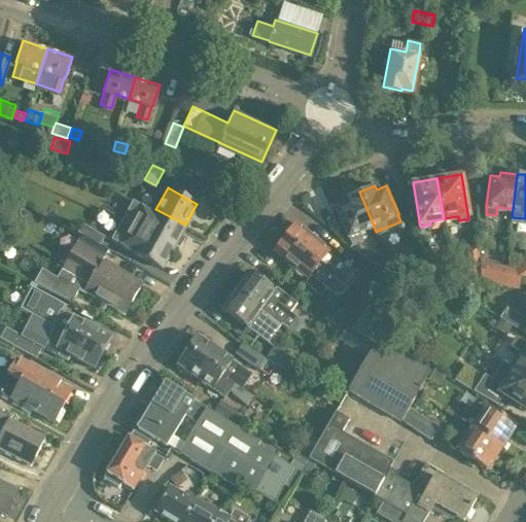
[(373,223),(359,192),(343,199),(345,202),(336,206),(347,234),(348,234),(352,242),(361,238),(358,230),(373,223)]
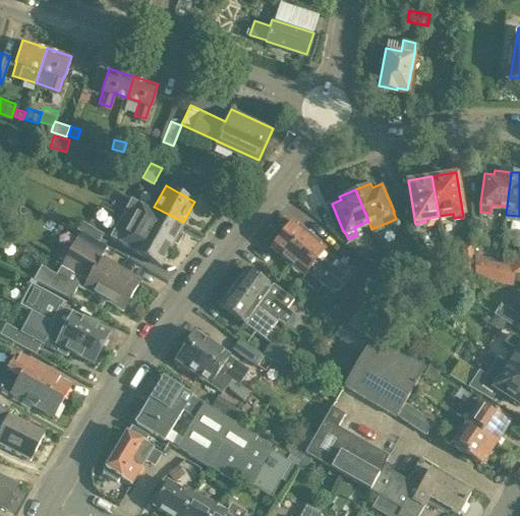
[(154,207),(142,226),(172,242),(173,239),(177,241),(183,232),(179,230),(183,222),(154,207)]
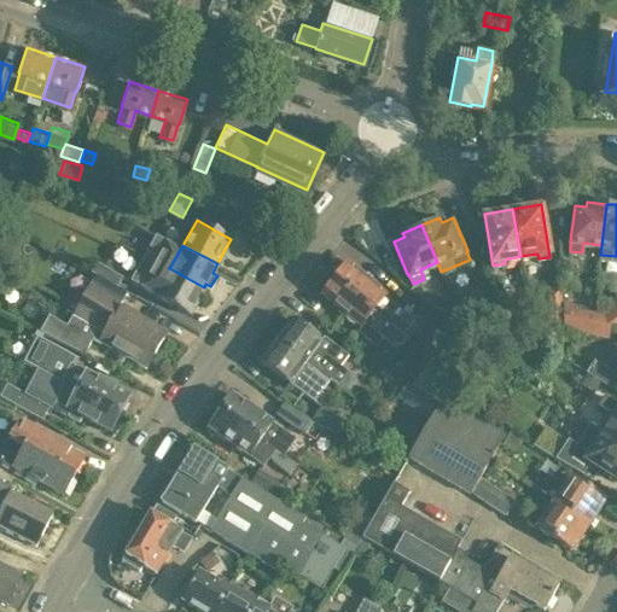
[(348,260),(336,275),(403,331),(409,322),(395,310),(397,306),(384,295),(388,291),(348,260)]
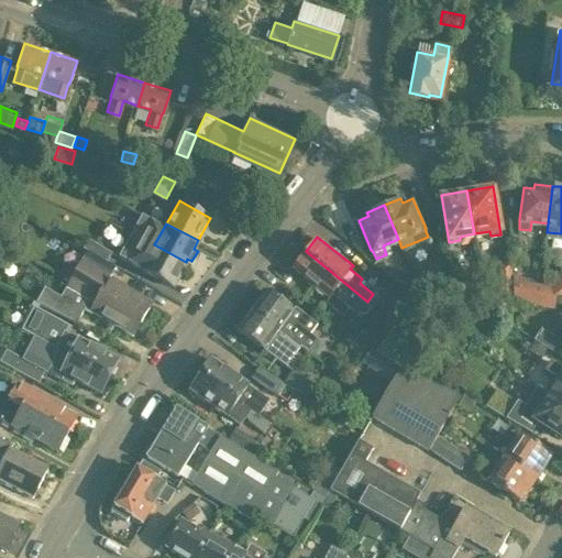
[(87,248),(107,260),(112,250),(92,239),(87,248)]
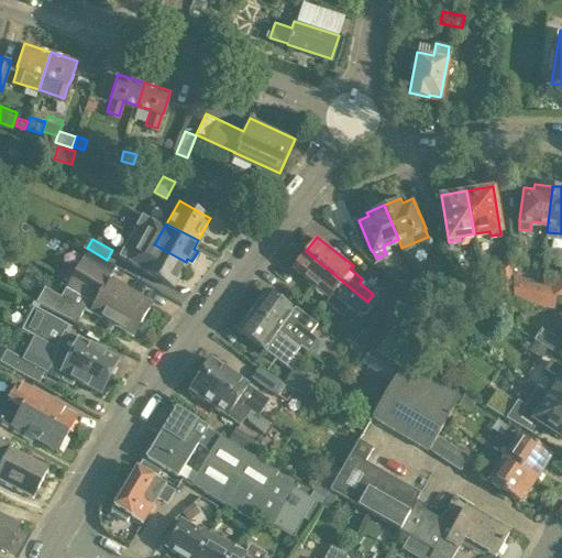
[(146,239),(134,260),(135,262),(174,284),(186,262),(154,244),(146,239)]
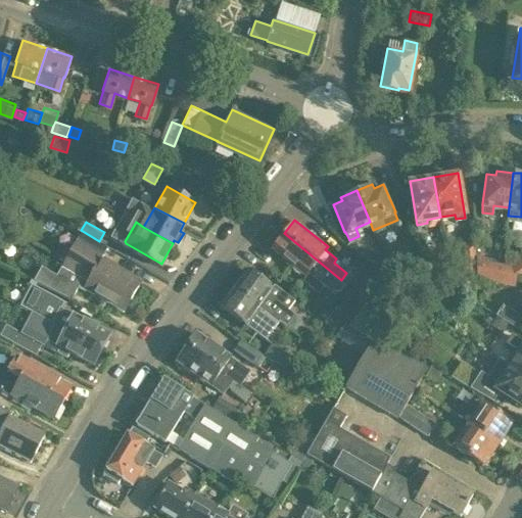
[(81,230),(65,256),(132,294),(140,279),(100,256),(106,245),(81,230)]
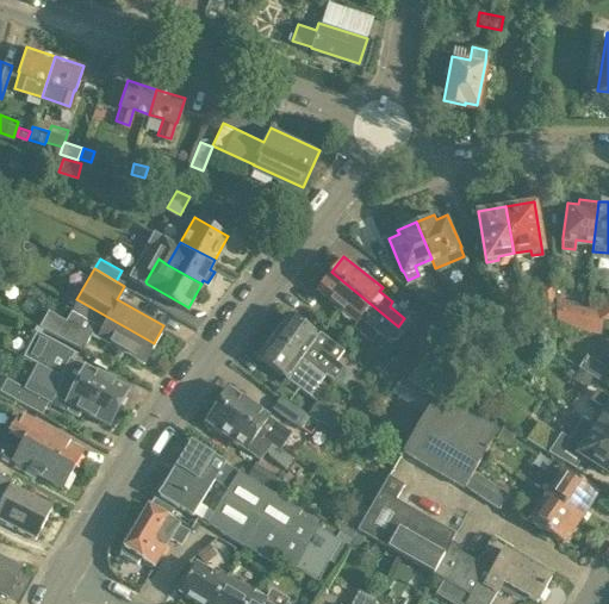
[(331,272),(318,288),(336,303),(337,300),(340,302),(340,307),(341,311),(345,315),(348,316),(354,317),(356,313),(373,327),(386,337),(397,337),(403,330),(398,327),(331,272)]
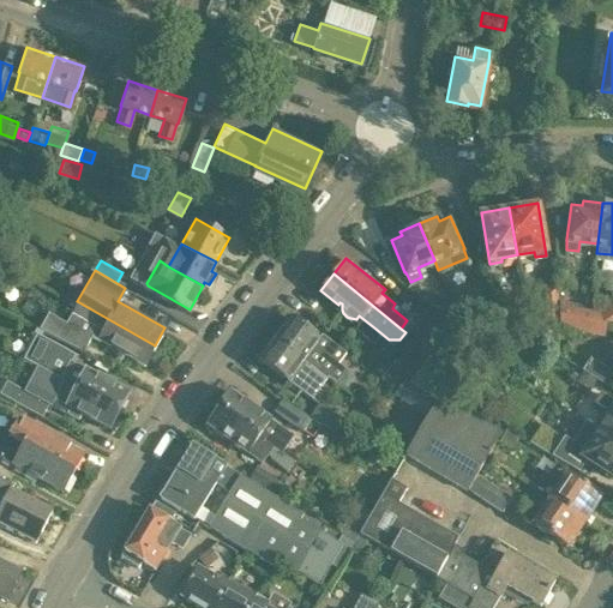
[(540,320),(559,324),(558,283),(544,284),(545,311),(539,311),(540,320)]
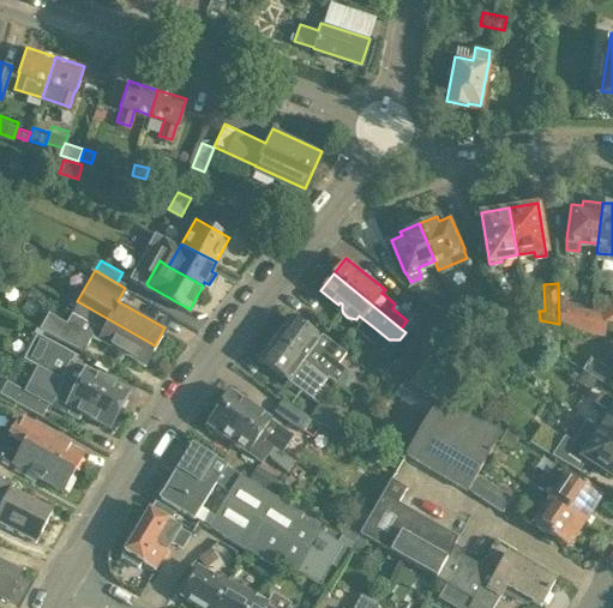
[(590,305),(588,330),(605,332),(607,318),(612,319),(612,288),(611,296),(599,307),(590,305)]
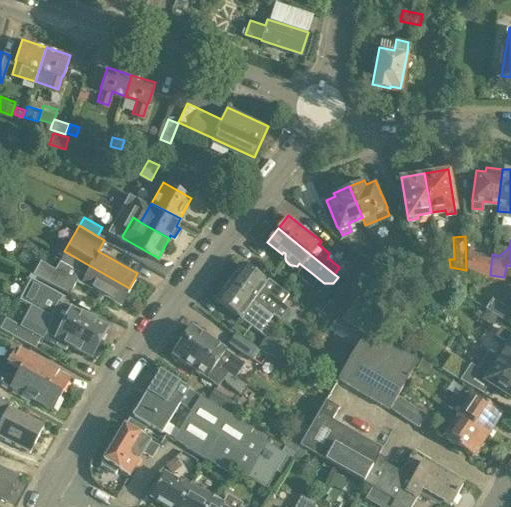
[(467,271),(490,275),(492,254),(476,252),(477,248),(466,246),(467,271)]
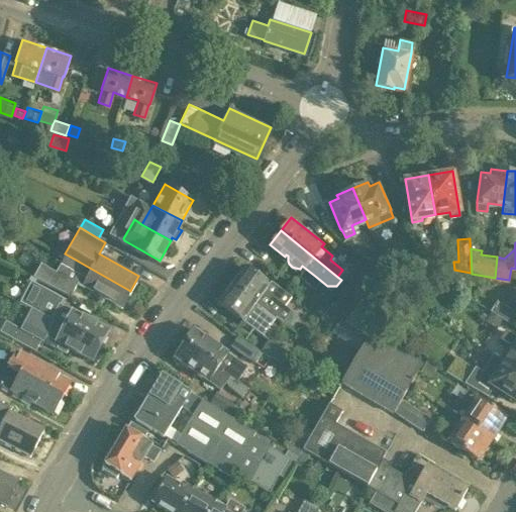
[(406,265),(400,268),(407,279),(425,269),(417,251),(403,258),(406,265)]
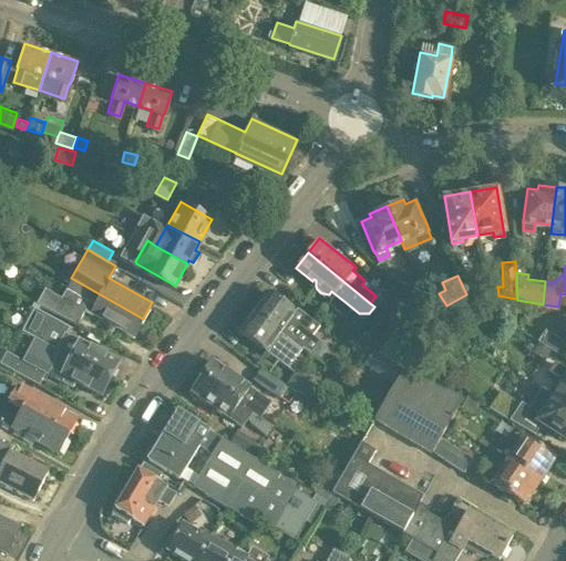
[(143,319),(71,278),(61,295),(44,287),(37,301),(76,322),(85,308),(133,334),(143,319)]
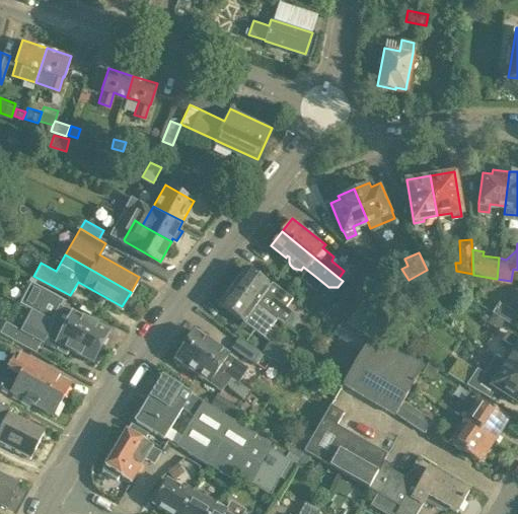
[(244,266),(231,283),(277,315),(292,295),(273,281),(270,285),(244,266)]
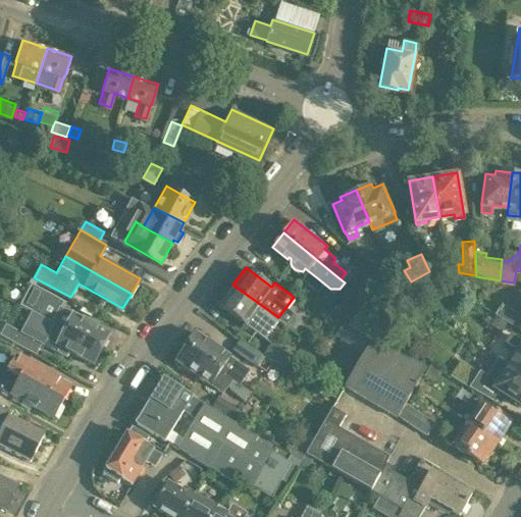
[(411,281),(404,270),(393,277),(399,289),(411,281)]
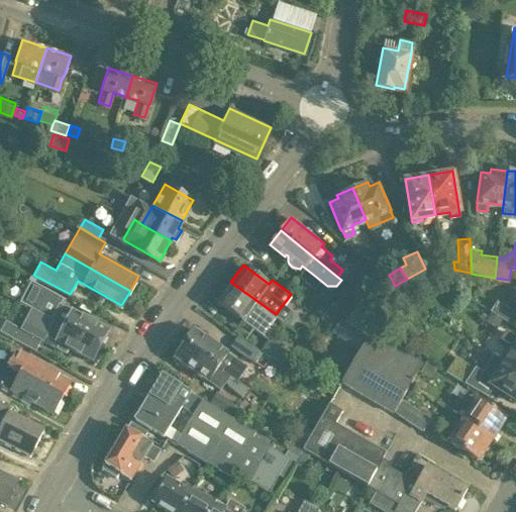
[(30,279),(19,300),(31,307),(100,342),(108,327),(72,308),(61,302),(63,297),(65,298),(66,297),(30,279)]
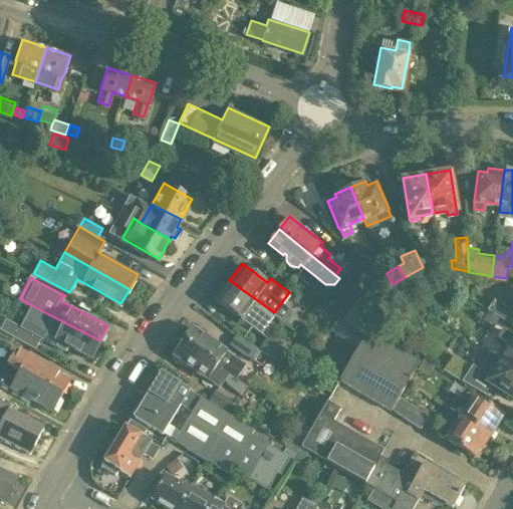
[(274,312),(229,280),(216,298),(261,330),(274,312)]
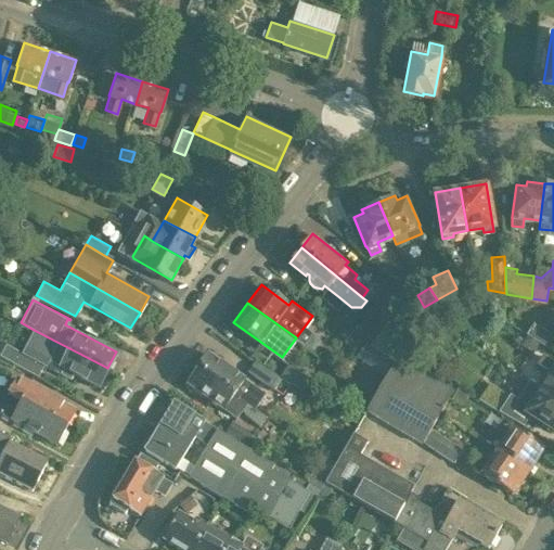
[(553,332),(535,322),(528,333),(539,340),(553,347),(553,332)]
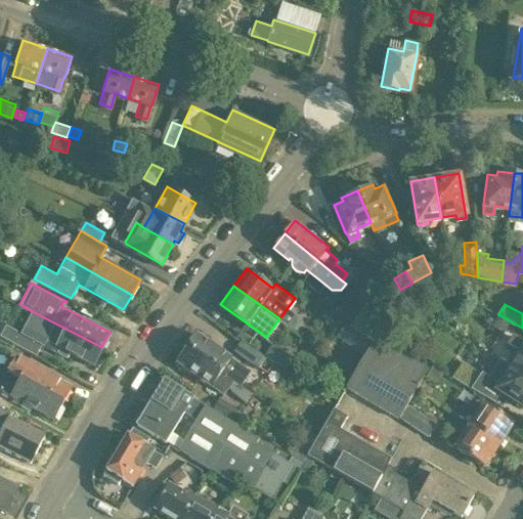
[(5,322),(0,333),(36,353),(41,343),(43,344),(46,338),(59,345),(57,350),(67,355),(70,351),(93,363),(101,347),(32,311),(22,331),(5,322)]
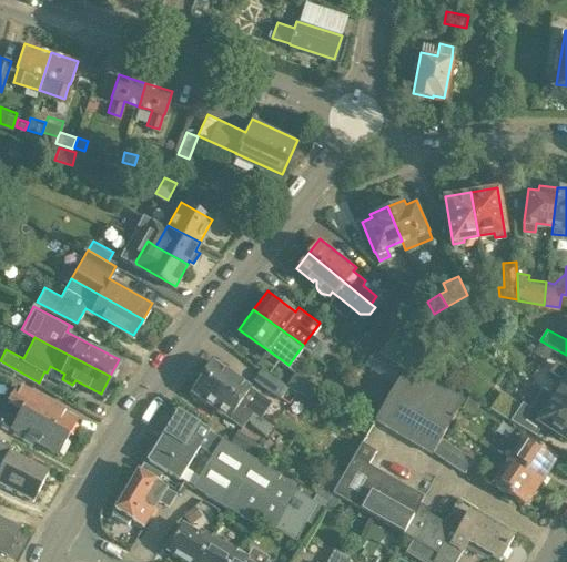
[(537,338),(533,345),(547,355),(552,347),(540,340),(537,338)]
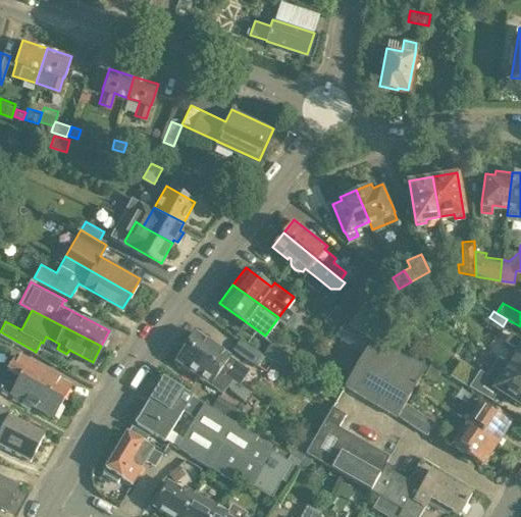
[(371,338),(377,328),(363,319),(357,327),(371,338)]
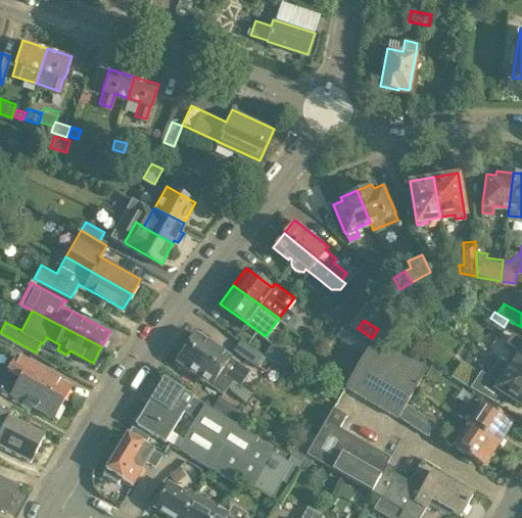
[(363,351),(371,340),(345,321),(337,332),(363,351)]
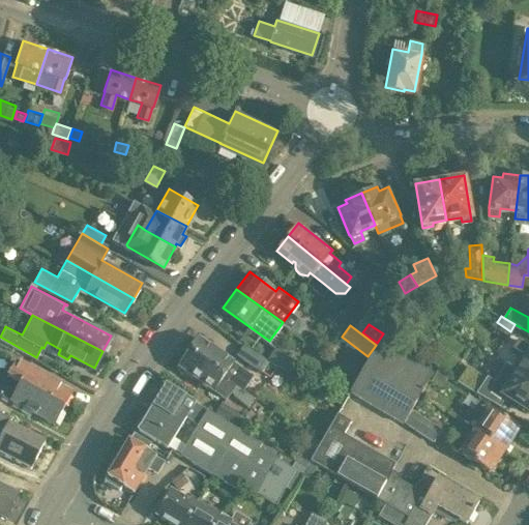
[(199,334),(188,349),(243,388),(253,374),(233,359),(233,358),(199,334)]
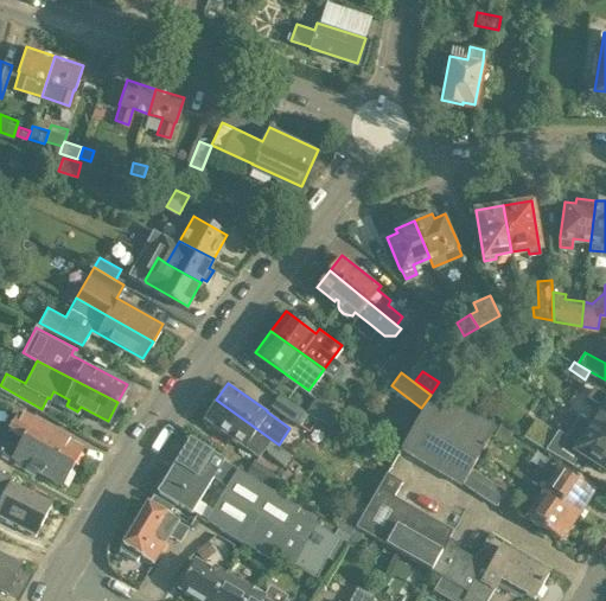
[(597,402),(587,419),(605,429),(605,392),(593,385),(586,395),(597,402)]
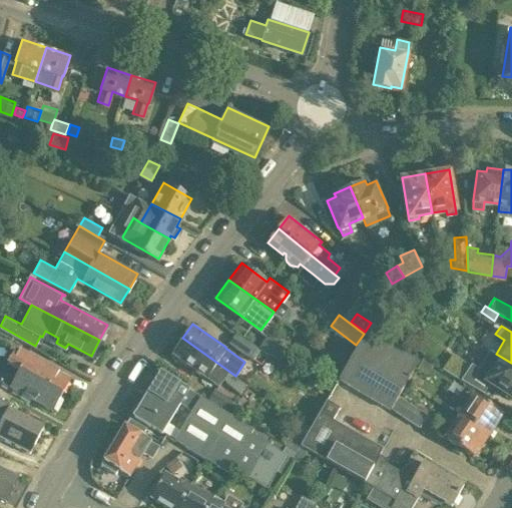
[(368,328),(364,334),(339,377),(391,407),(392,405),(395,407),(395,408),(420,424),(427,414),(402,397),(400,400),(396,398),(420,358),(368,328)]
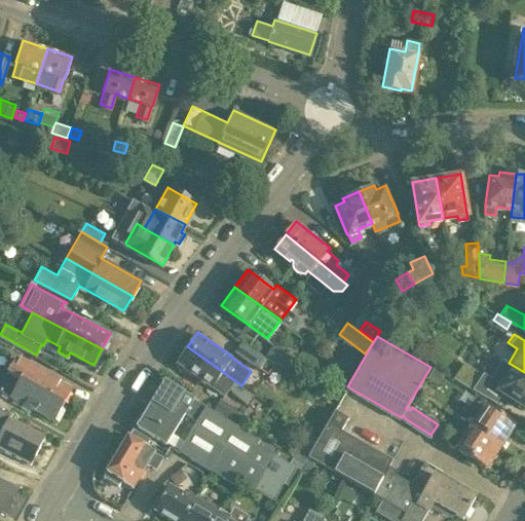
[(235,349),(268,371),(274,361),(242,339),(235,349)]
